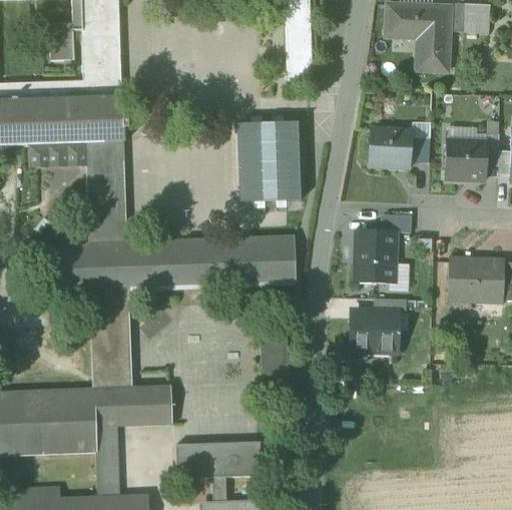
[(73,30),(81,30),(79,0),(71,0),(72,22),(48,23),(50,60),(74,59),(73,30)]
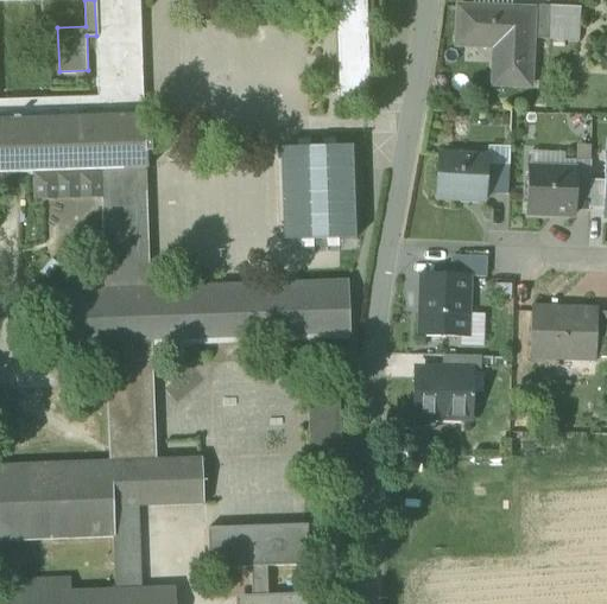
[(94,0),(96,36),(99,94),(99,95),(122,94),(119,0),(94,0)]
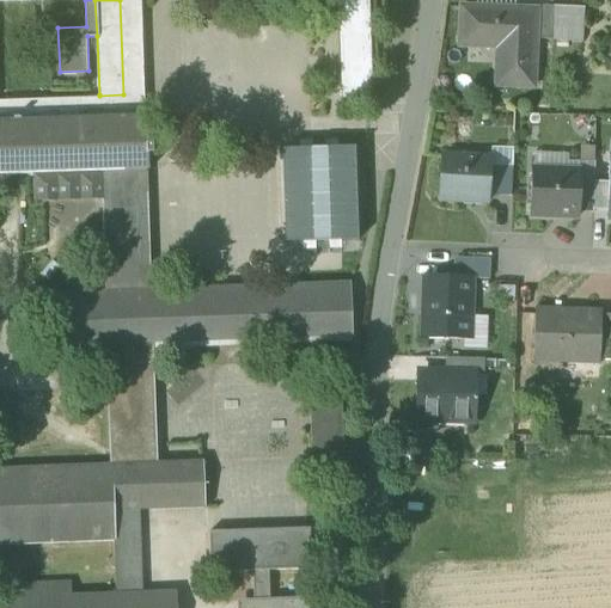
[(124,114),(146,114),(141,0),(120,0),(123,94),(124,114)]
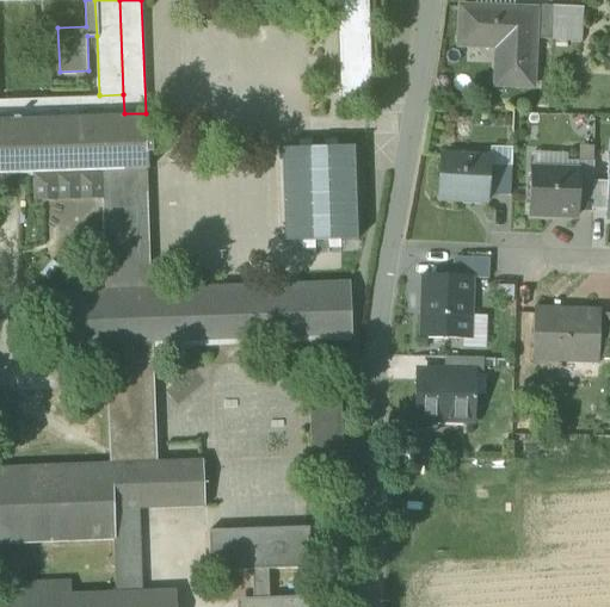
[(337,0),(340,87),(373,86),(369,0),(337,0)]
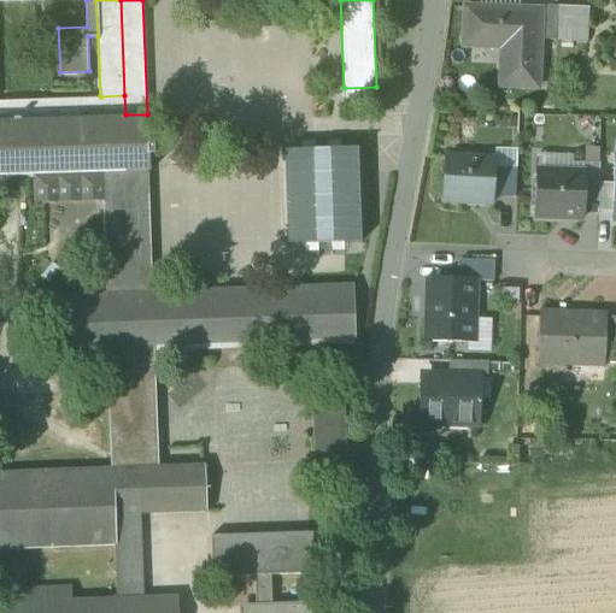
[(540,36),(557,37),(558,4),(541,4),(541,9),(540,36)]
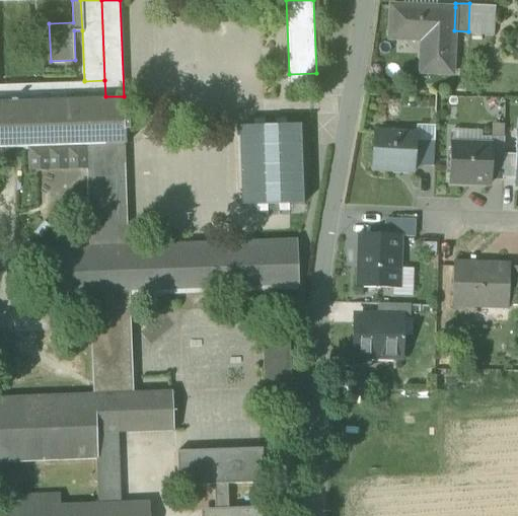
[(493,4),(469,3),(468,31),(492,32),(493,4)]
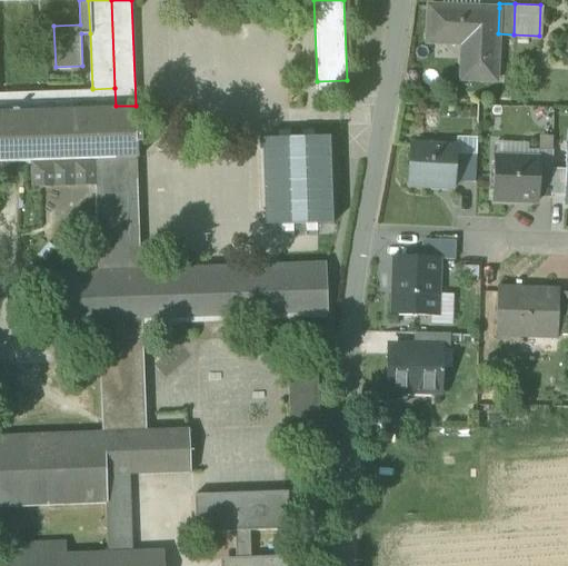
[(472,79),(497,79),(498,33),(499,8),(429,6),(428,42),(465,43),(475,43),(472,79)]
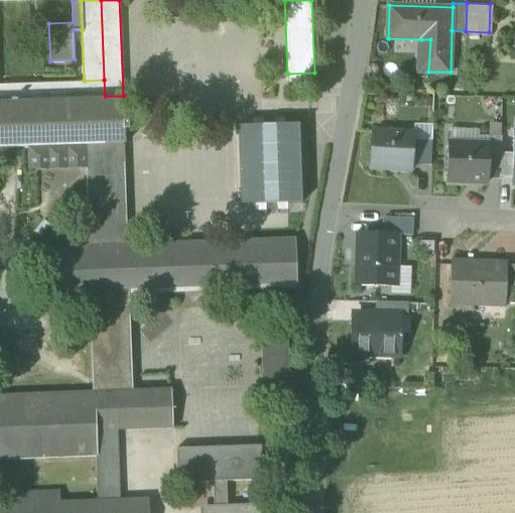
[(430,39),(421,39),(420,71),(428,72),(430,39)]
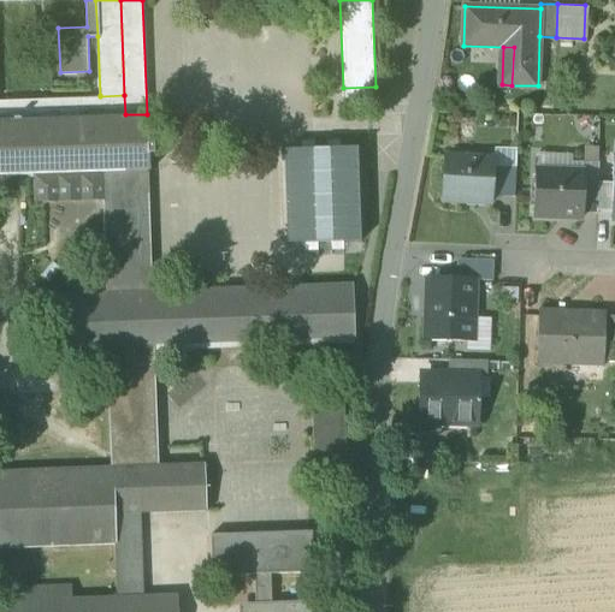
[(343,88),(344,105),(377,104),(376,87),(343,88)]
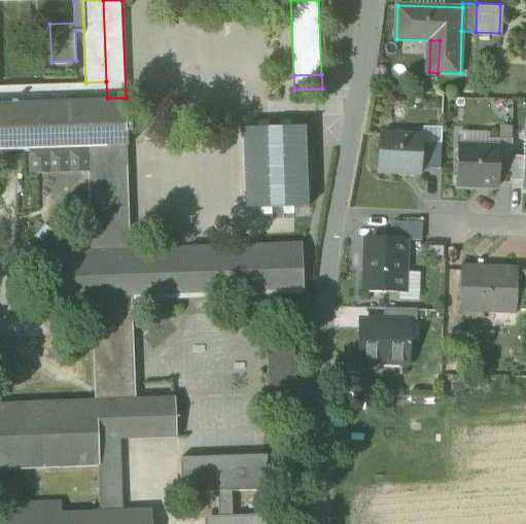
[(0,101),(107,98),(106,81),(85,82),(85,81),(0,84),(0,101)]
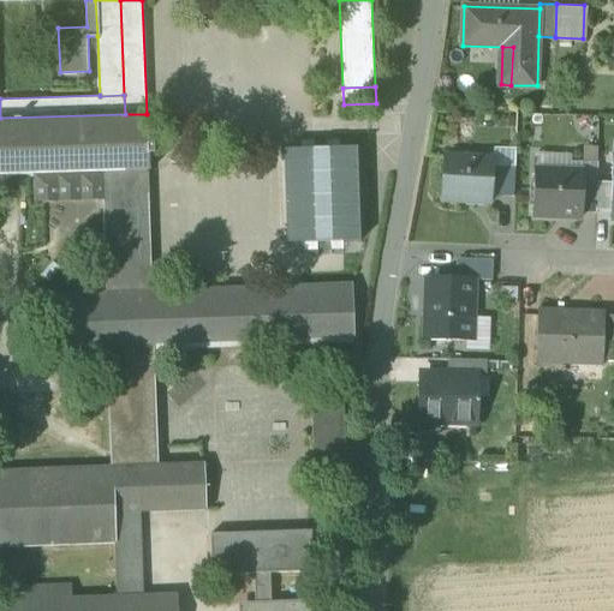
[(0,173),(35,172),(126,168),(148,168),(149,168),(149,153),(154,153),(154,143),(149,143),(148,114),(147,114),(125,114),(0,118),(0,173)]
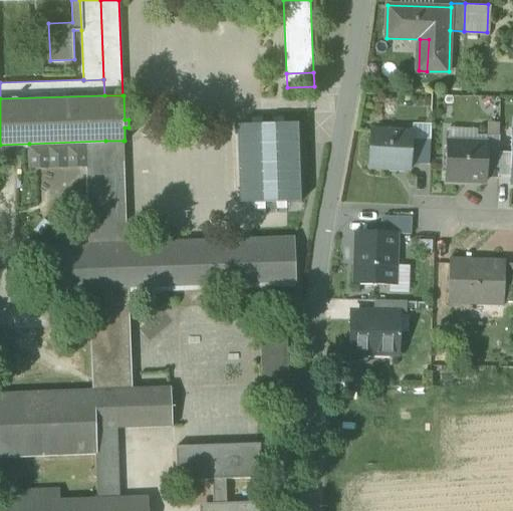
[(300,118),(239,120),(242,201),(303,198),(300,118)]
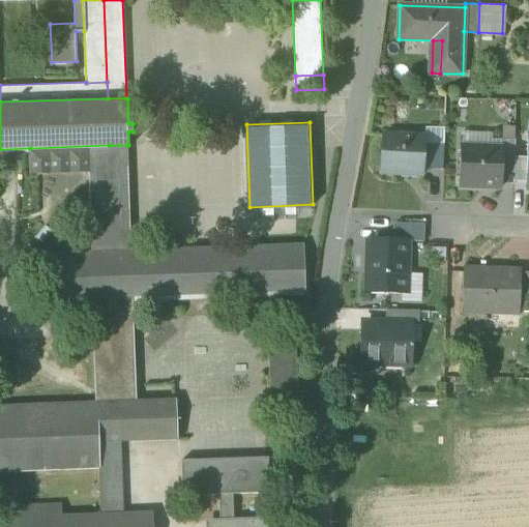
[(504,123),(503,137),(516,138),(517,123),(504,123)]
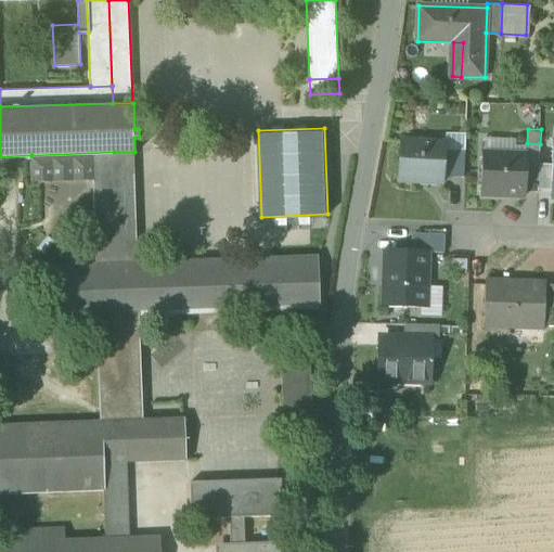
[(446,131),(446,141),(445,149),(465,150),(466,131),(446,131)]
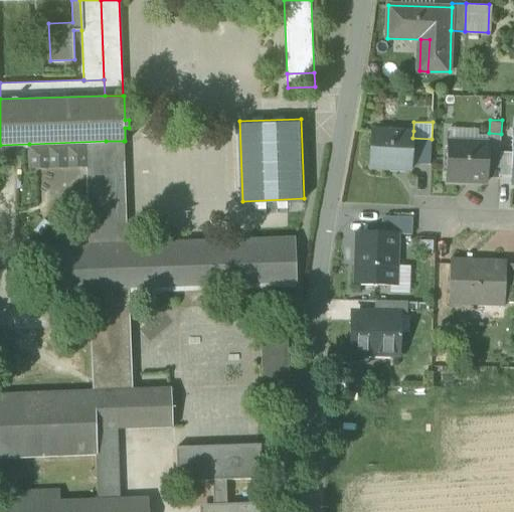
[(450,140),(489,142),(489,133),(479,133),(480,127),(451,126),(450,140)]
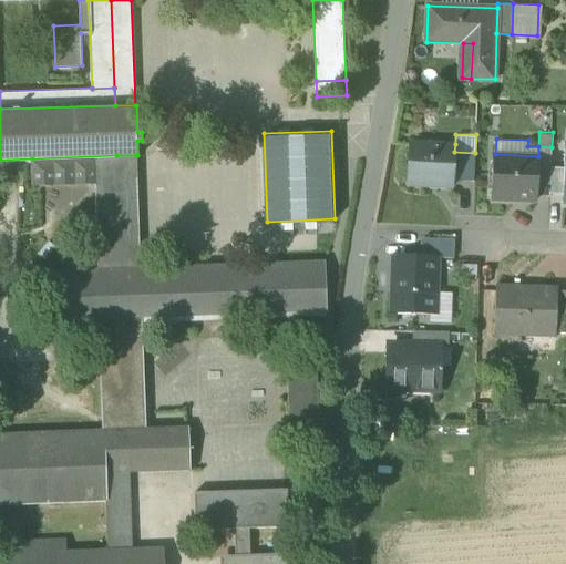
[(407,183),(453,185),(453,178),(454,152),(455,144),(409,142),(407,183)]
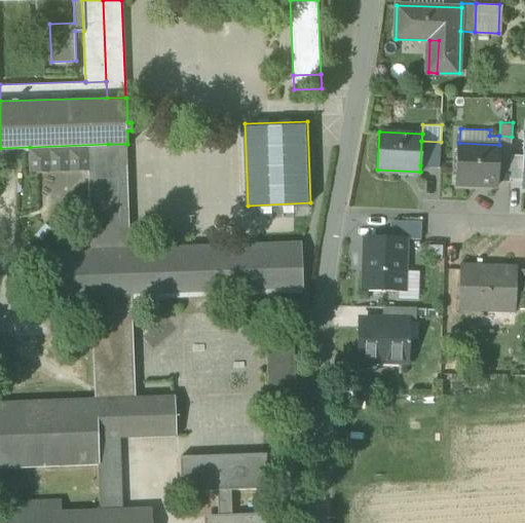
[(511,154),(512,137),(499,136),(499,145),(499,155),(511,156),(511,154)]
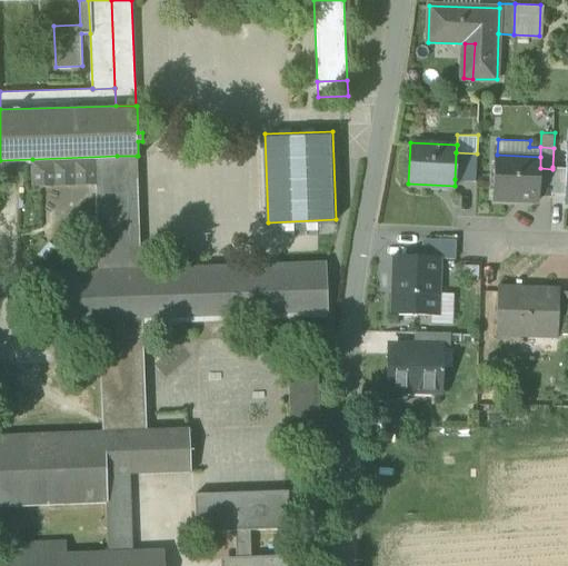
[(455,179),(476,180),(477,154),(456,152),(455,179)]
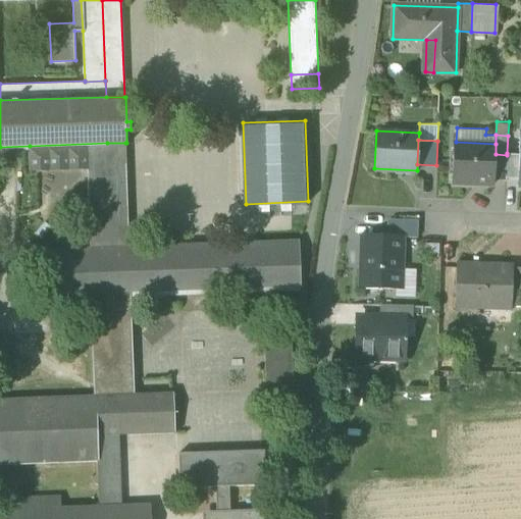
[(453,182),(493,184),(495,178),(496,154),(496,144),(456,142),(455,142),(453,182)]
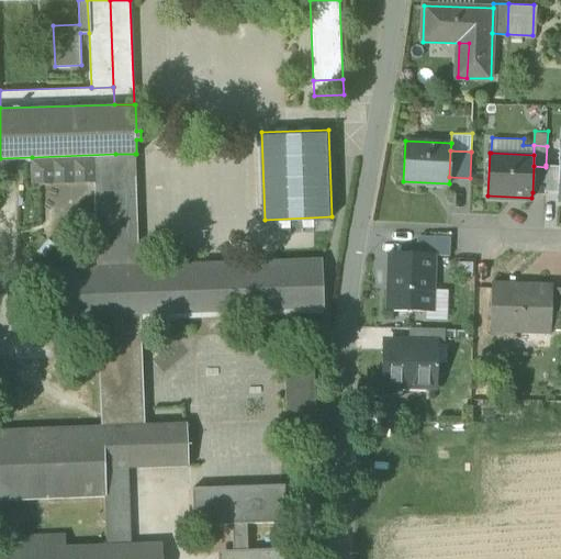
[(115,154),(32,157),(33,179),(94,178),(94,172),(116,171),(115,154)]
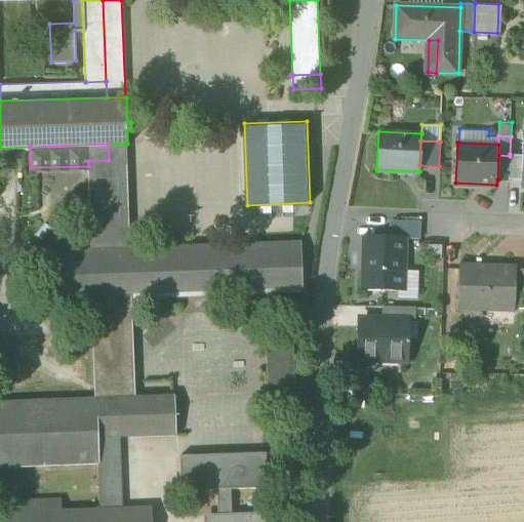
[(130,246),(126,144),(108,144),(109,160),(112,247),(130,246)]
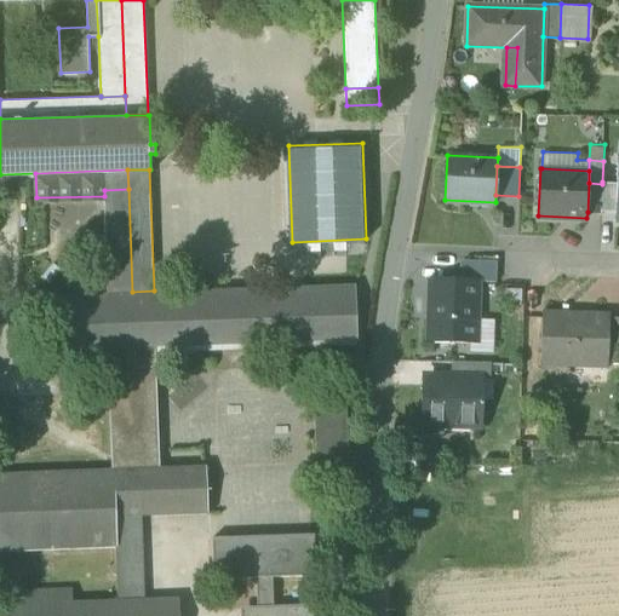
[(602,182),(602,184),(601,211),(615,211),(617,182),(602,182)]
